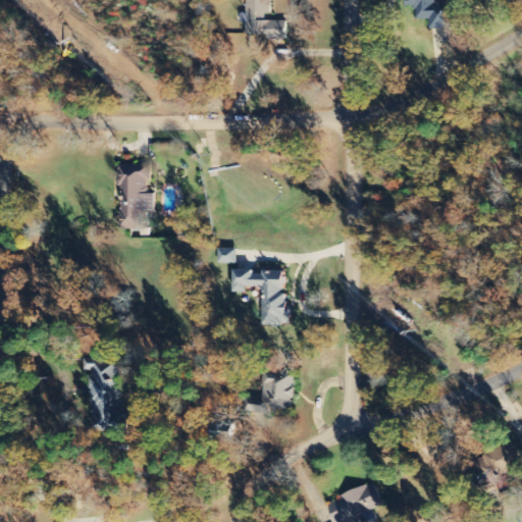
[(288,22),(271,21),(270,0),(247,0),(247,14),(241,14),(241,24),(247,24),(247,36),(269,37),(268,41),(286,41),(288,22)]
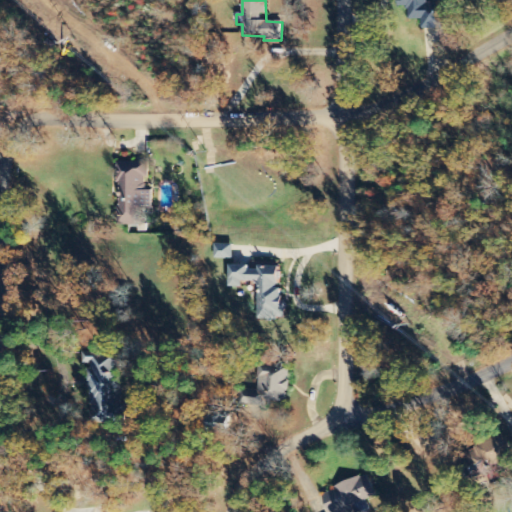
[(427,3),(427,0),(402,0),(402,21),(422,21),(422,30),(446,30),(446,3),(427,3)]
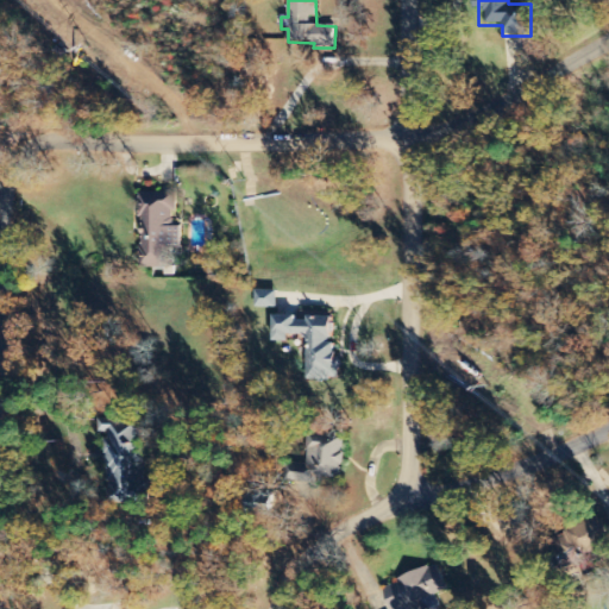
[(140,193),(140,219),(144,219),(144,268),(174,268),(174,250),(182,250),(182,224),(176,224),(176,193),(140,193)]
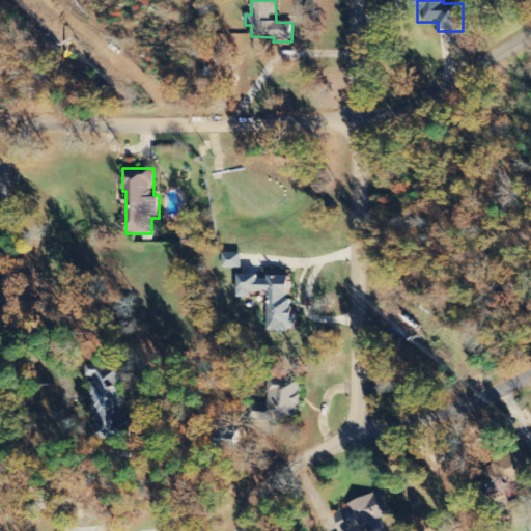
[(242,269),(242,254),(224,254),(223,269),(242,269)]
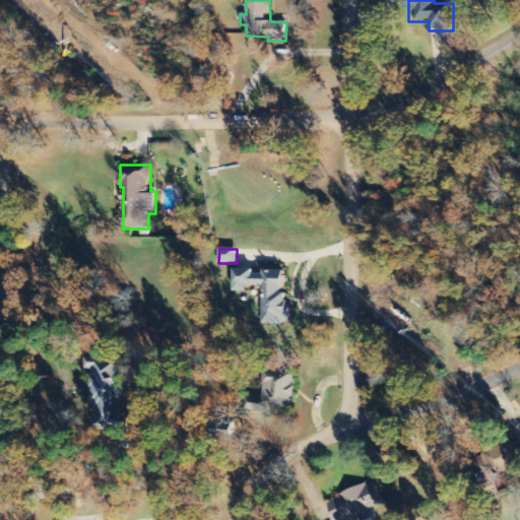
[(262,324),(289,325),(289,310),(284,310),(284,272),(234,271),(233,291),(246,293),(246,287),(263,287),(262,324)]
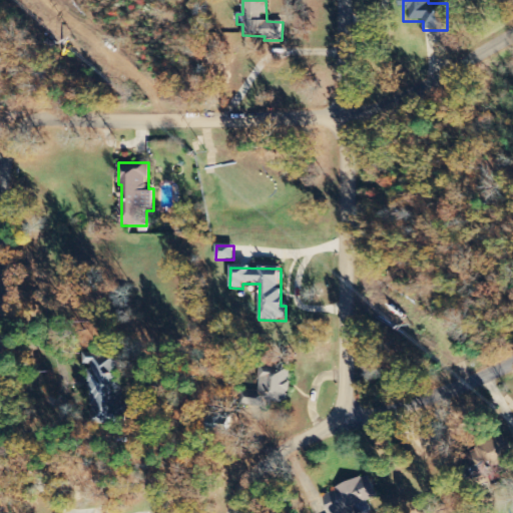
[(121,424),(120,364),(89,365),(91,425),(121,424)]
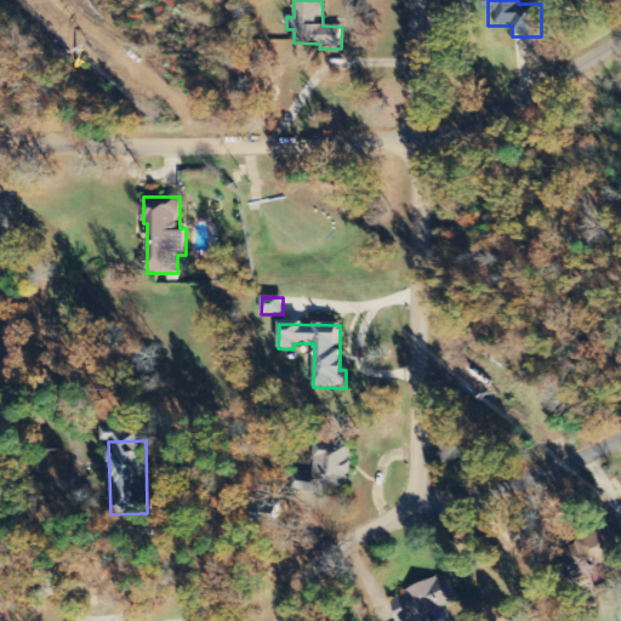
[(351,445),(317,444),(315,471),(328,471),(328,488),(349,488),(351,445)]
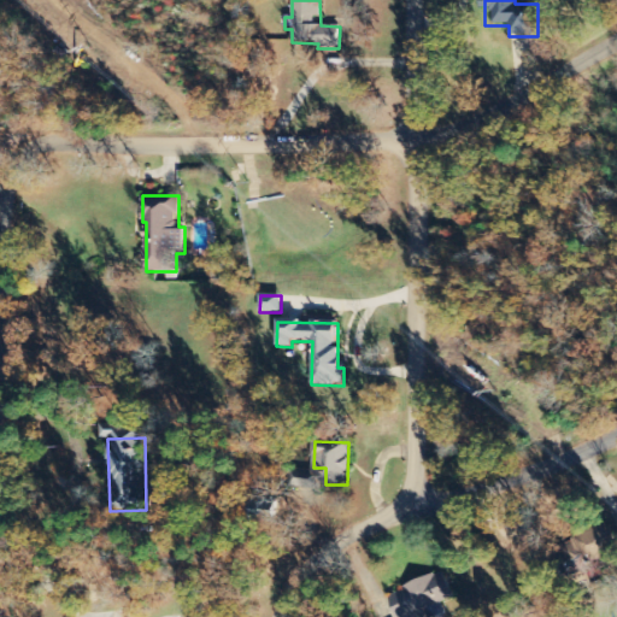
[(454,598),(446,574),(387,593),(395,616),(399,616),(407,615),(407,616),(444,616),(447,616),(442,603),(454,598)]
